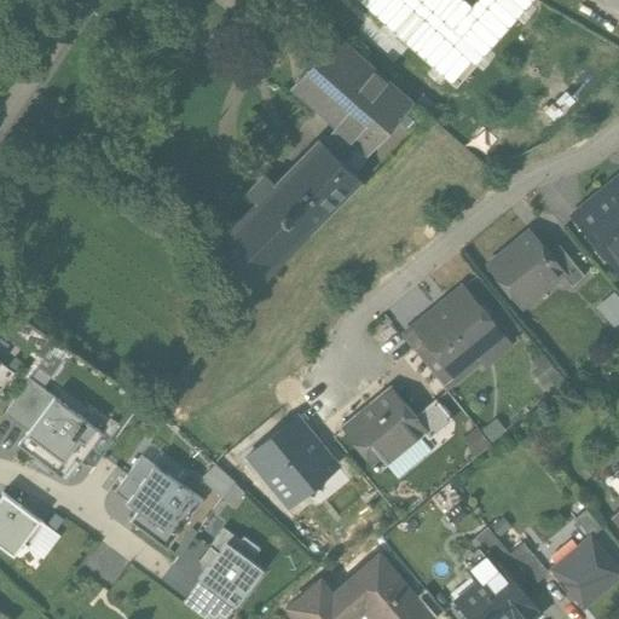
[(415,102),(342,38),(295,88),(337,128),(331,134),(322,144),(343,165),(360,146),(368,154),(415,102)]
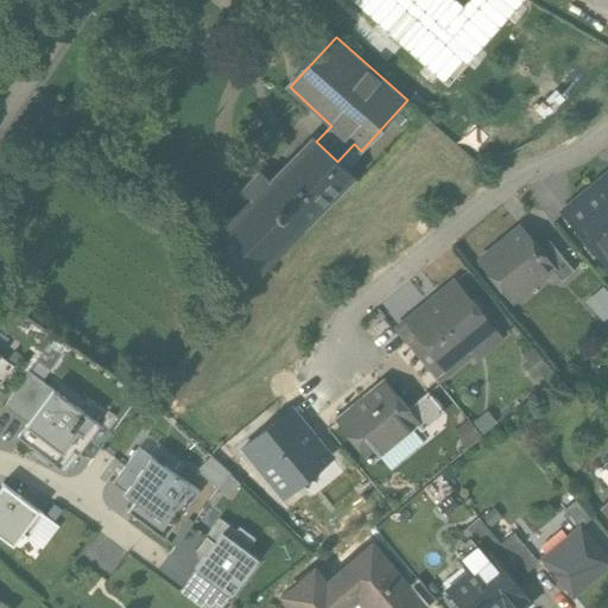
[(354,178),(337,162),(316,141),(314,139),(297,156),(270,182),(312,225),(352,181),(354,178)]
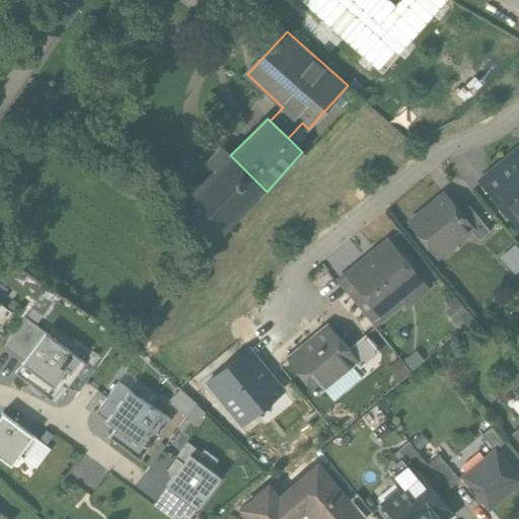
[(267,192),(230,155),(222,147),(205,163),(214,172),(176,209),(212,245),(214,243),(267,192)]
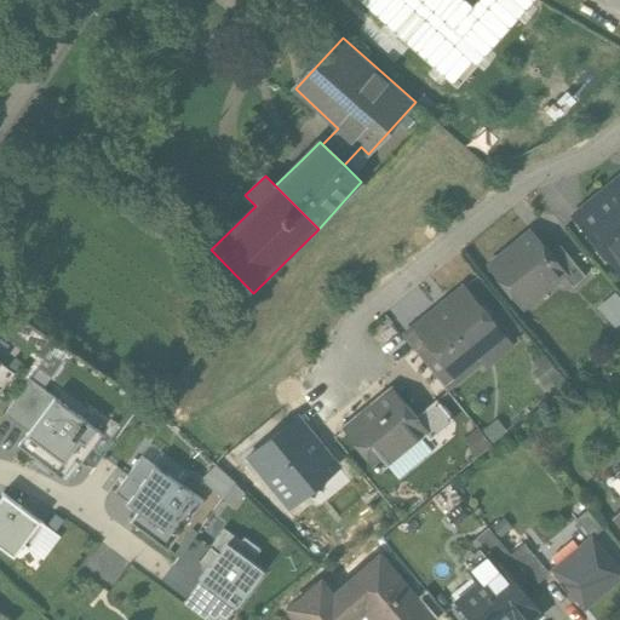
[(619,271),(619,178),(572,218),(618,274),(619,271)]
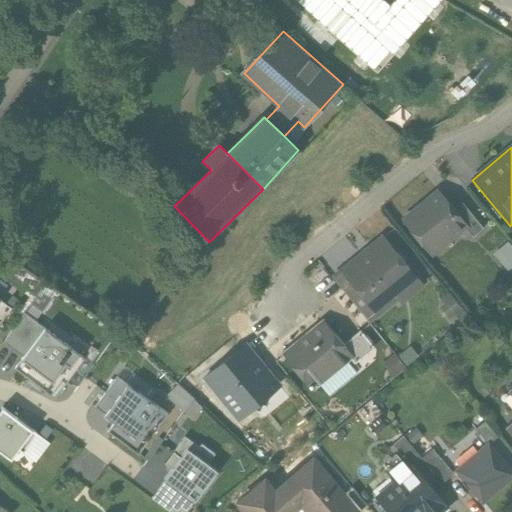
[(448,204),(439,193),(426,204),(428,207),(407,224),(426,248),(431,250),(447,237),(456,237),(467,228),(453,211),(449,214),(445,209),(447,208),(448,204)]
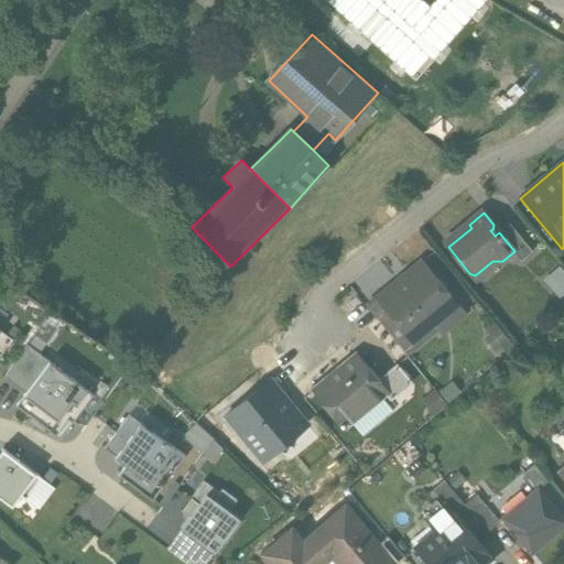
[(534,253),(511,225),(501,232),(524,261),(534,253)]
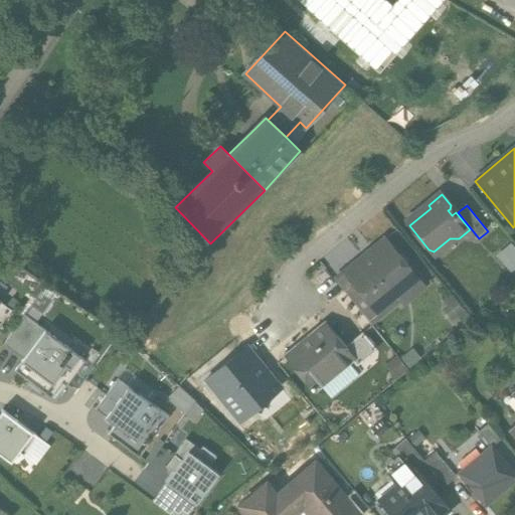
[(420,286),(385,242),(344,275),(380,318),(420,286)]
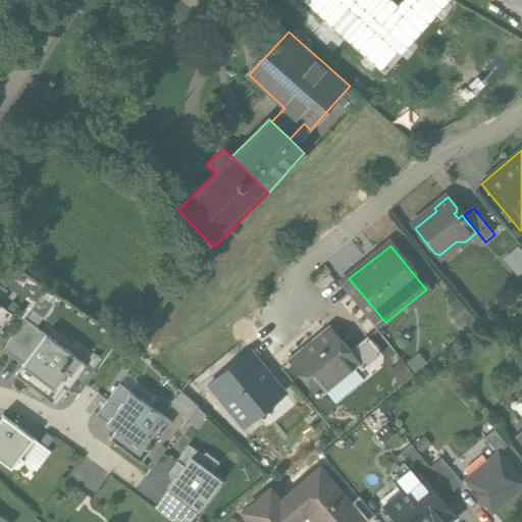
[(521,254),(516,246),(501,258),(514,275),(521,269),(521,254)]
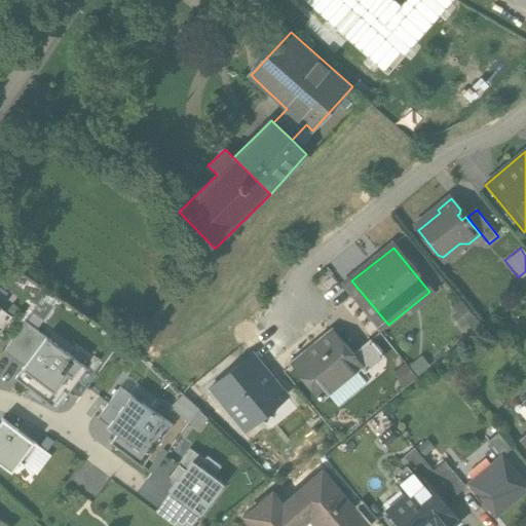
[(17,360),(32,329),(17,322),(3,352),(17,360)]
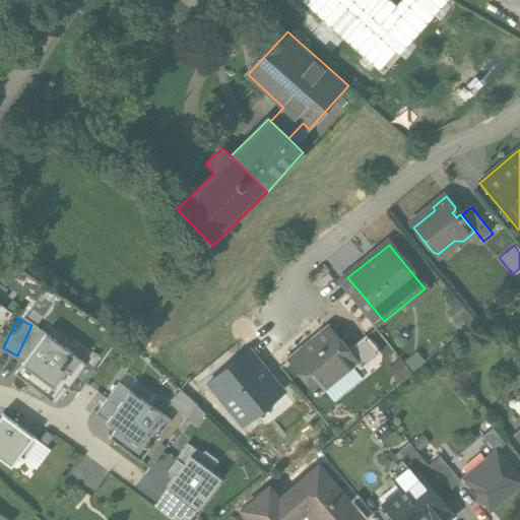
[(289,363),(318,397),(354,367),(356,366),(346,353),(328,331),(289,363)]
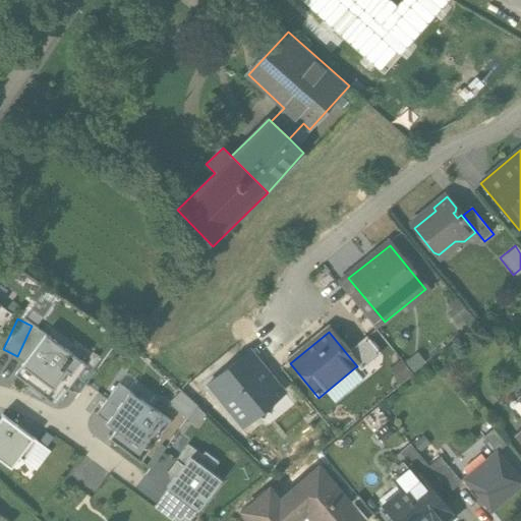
[(85,366),(45,336),(14,377),(51,404),(63,389),(67,392),(85,366)]
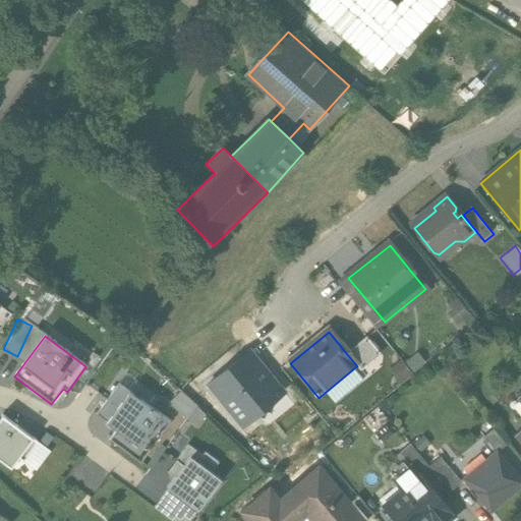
[(381,357),(365,338),(347,354),(357,366),(355,367),(360,373),(381,357)]
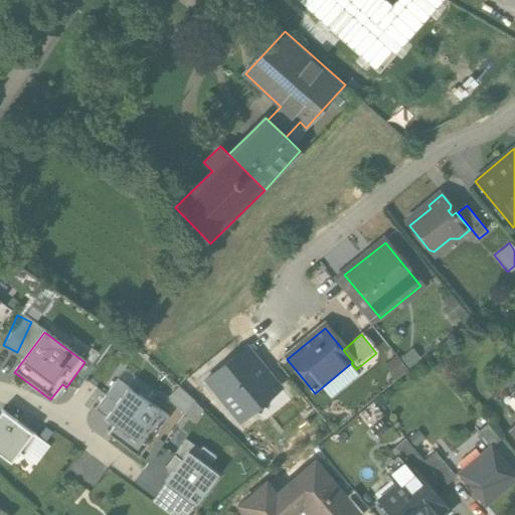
[(251,362),(242,352),(217,372),(225,383),(251,362)]
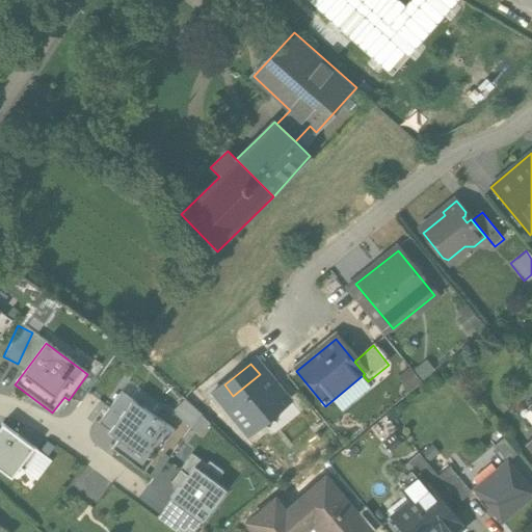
[(221,405),(248,436),(291,403),(264,371),(260,374),(233,396),(221,405)]
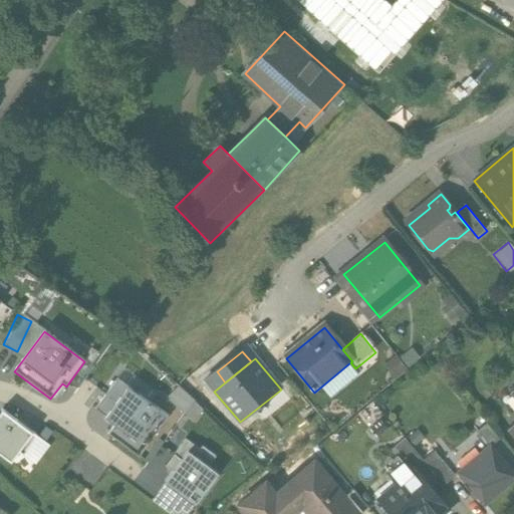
[(127,388),(150,404),(157,394),(124,369),(94,411),(104,418),(127,388)]
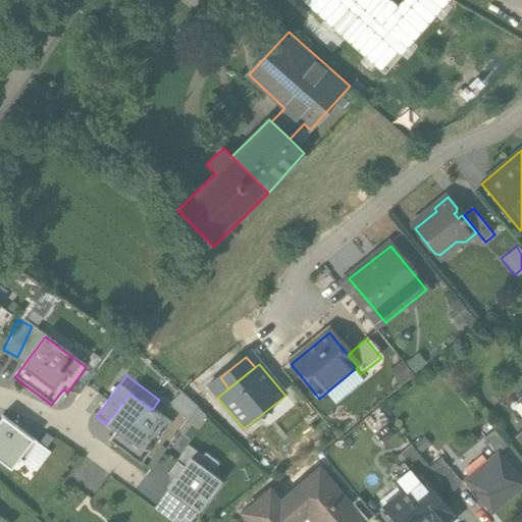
[(186,418),(194,404),(174,393),(166,406),(186,418)]
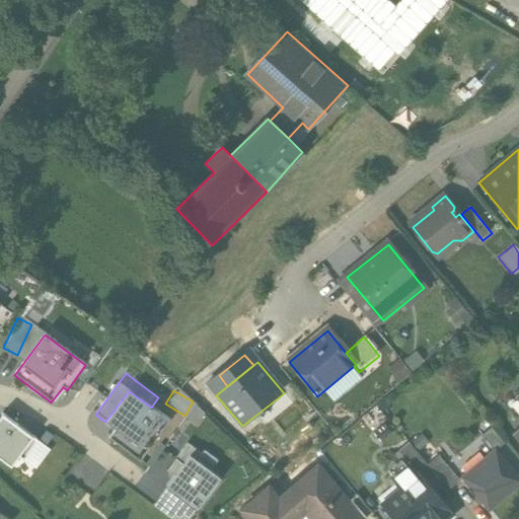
[(151,408),(129,391),(105,422),(116,429),(108,439),(139,462),(169,421),(151,408)]
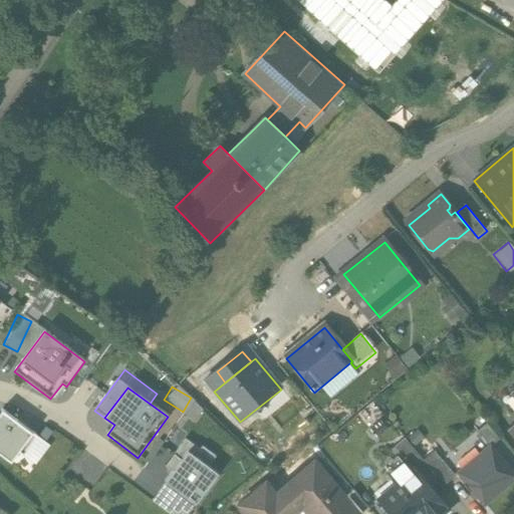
[(37,437),(2,411),(0,413),(0,455),(11,463),(18,453),(22,457),(37,437)]
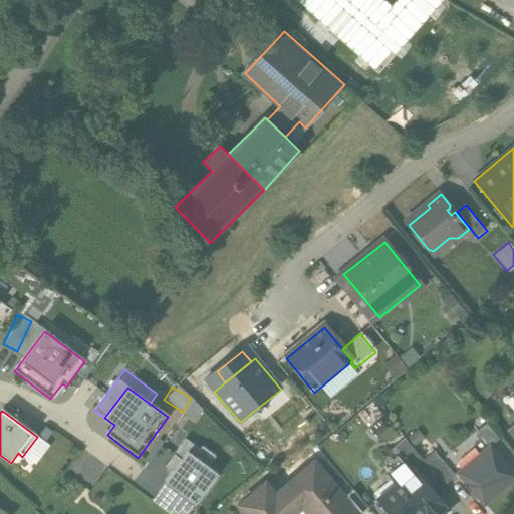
[(488,426),(479,434),(492,449),(501,442),(488,426)]
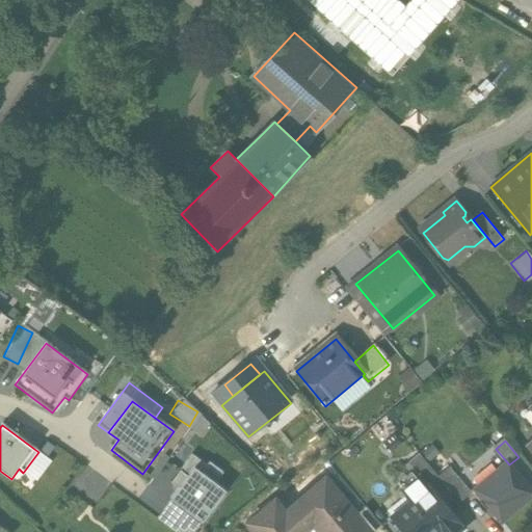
[(207,467),(191,455),(170,483),(178,488),(169,500),(171,501),(171,500),(193,516),(201,507),(209,513),(225,491),(215,483),(222,473),(209,462),(207,467)]
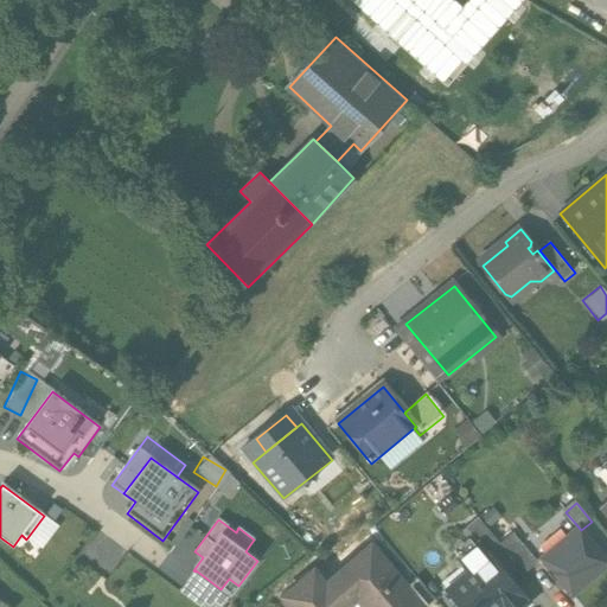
[(500,547),(479,522),(467,532),(478,545),(480,544),(492,560),(504,550),(500,547)]
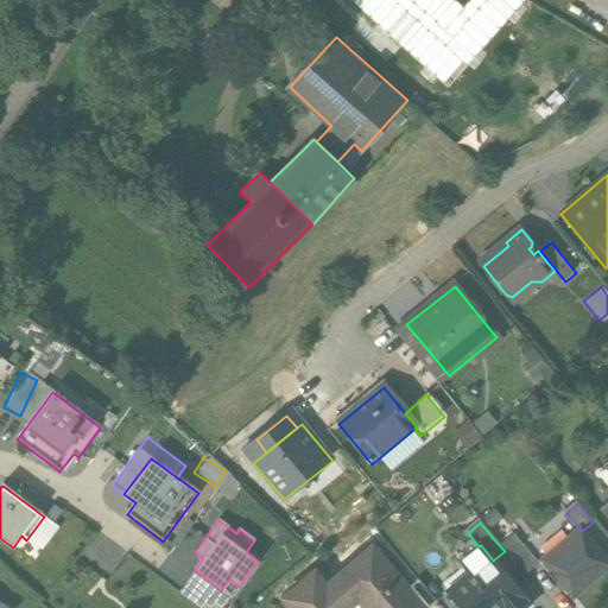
[(574,600),(607,572),(607,563),(581,531),(543,562),(574,600)]
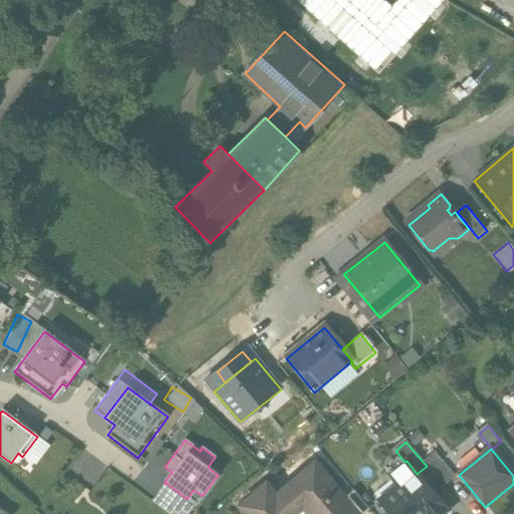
[(70,472),(86,486),(103,467),(88,453),(70,472)]
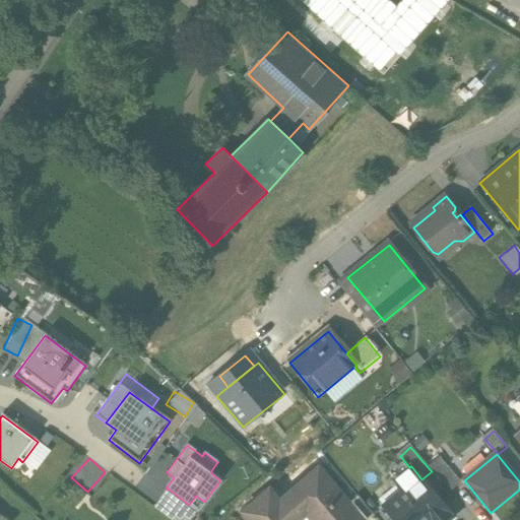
[(460,484),(440,460),(429,468),(432,471),(450,494),(460,484)]
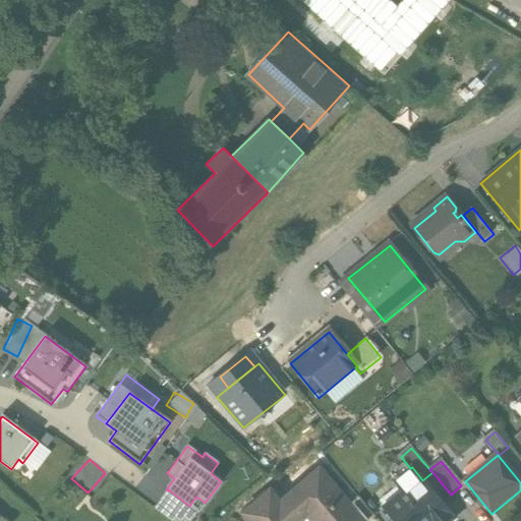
[(452,520),(455,519),(422,480),(412,467),(410,468),(395,482),(404,493),(385,510),(393,520),(452,520)]
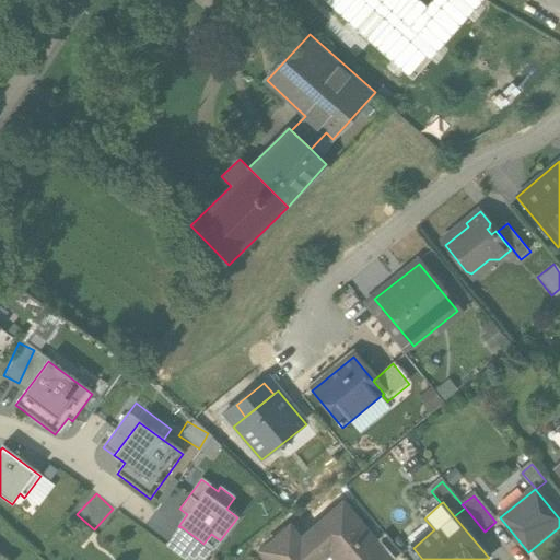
[(300,541),(290,529),(261,555),(266,559),(321,559),(328,555),(333,559),(388,559),(375,545),(342,505),(300,541)]
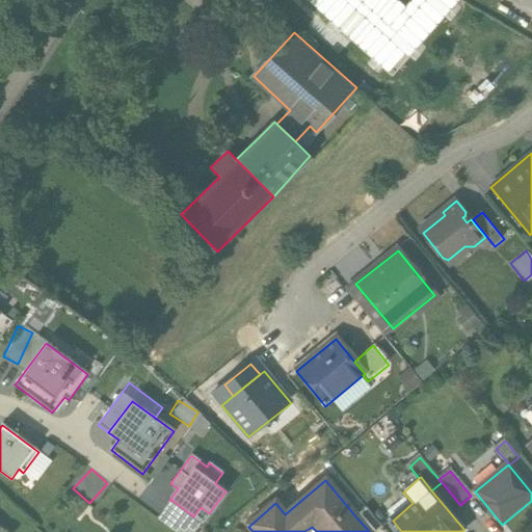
[(378,531),(382,529),(366,509),(356,517),(369,531),(378,531)]
